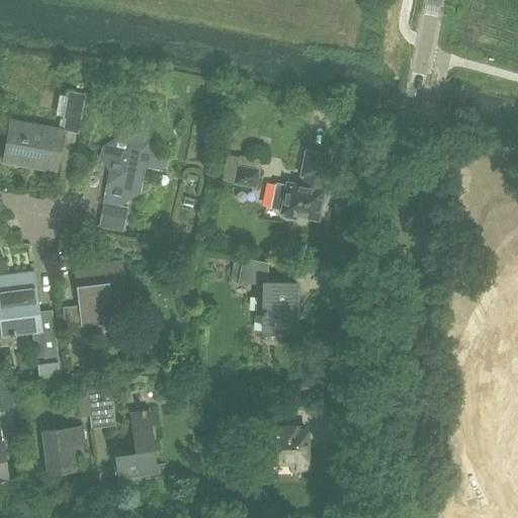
[(56,170),(63,131),(78,133),(85,93),(68,90),(67,95),(62,94),(58,114),(64,115),(64,117),(65,118),(60,117),(59,130),(11,120),(5,156),(40,162),(39,167),(56,170)]
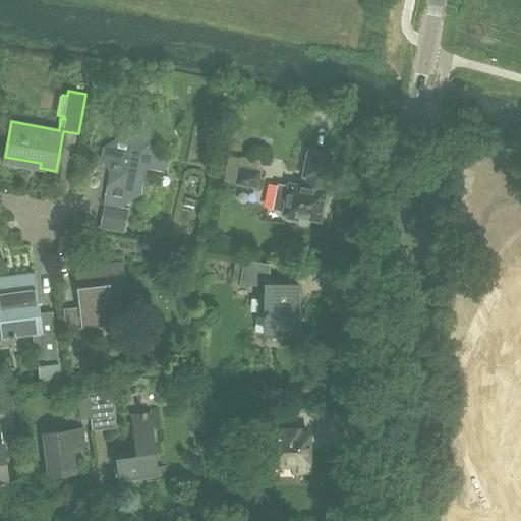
[(103,148),(101,160),(111,172),(105,205),(120,208),(140,194),(145,167),(164,171),(165,162),(151,141),(154,125),(148,118),(139,117),(127,124),(126,134),(122,133),(103,148)]
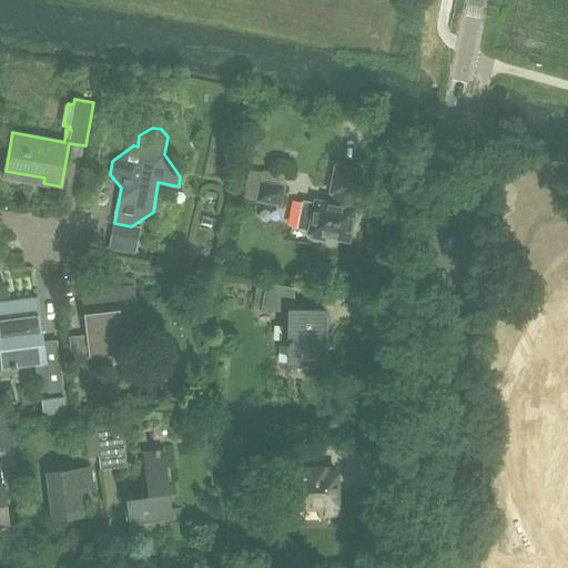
[(296,227),(310,230),(310,232),(313,233),(312,239),(324,241),(326,235),(348,240),(354,208),(353,208),(355,195),(356,195),(361,170),(335,165),(331,191),(332,191),(331,196),(333,196),(332,203),(315,200),(315,202),(301,199),(296,227)]
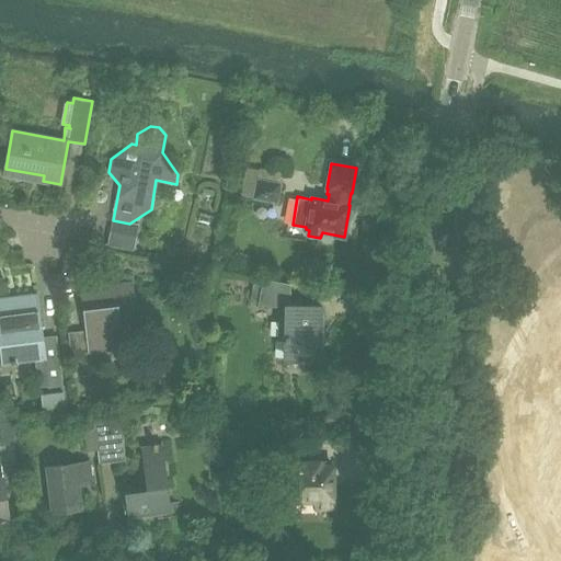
[(277,203),(281,183),(283,172),(260,168),(259,170),(245,168),(241,194),(253,196),(252,198),(277,203)]
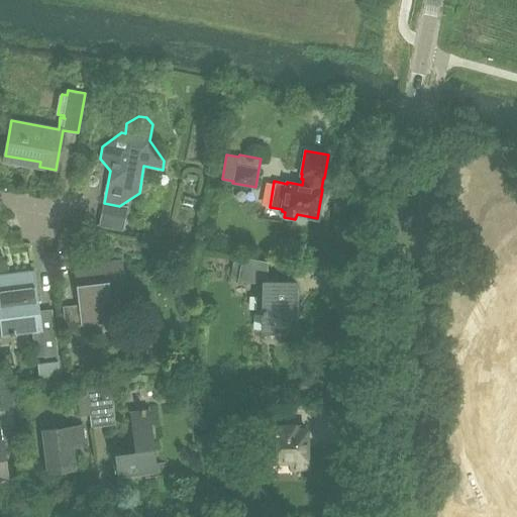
[(293,331),(295,331),(298,331),(299,281),(268,278),(268,261),(242,256),(241,259),(238,279),(238,280),(257,283),(256,311),(263,312),(263,330),(277,331),(277,339),(293,339),(293,331)]
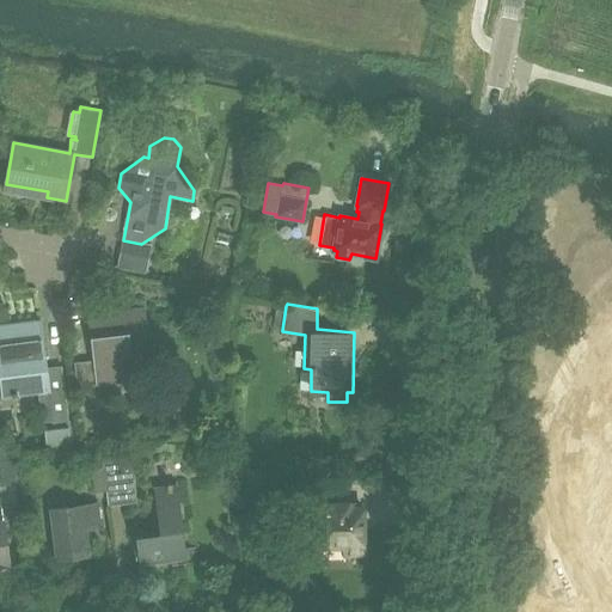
[(102,408),(98,384),(134,379),(132,356),(150,354),(145,308),(87,316),(91,337),(93,360),(74,362),(80,411),(102,408)]
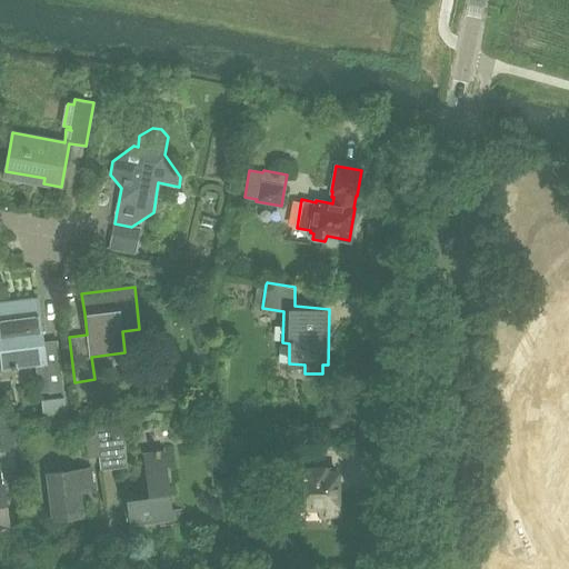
[(0,353),(2,368),(45,362),(48,399),(42,400),(45,421),(67,419),(62,382),(57,340),(43,342),(38,299),(0,302),(0,353)]
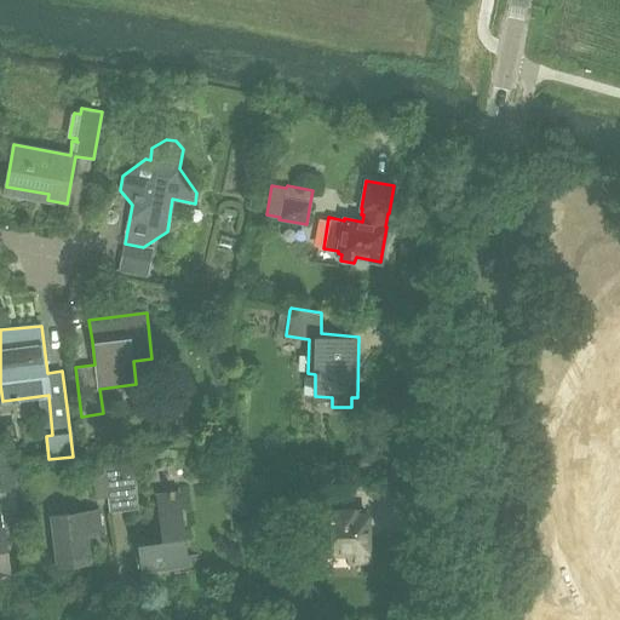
[(0,453),(0,493),(17,491),(15,464),(5,453),(0,453)]
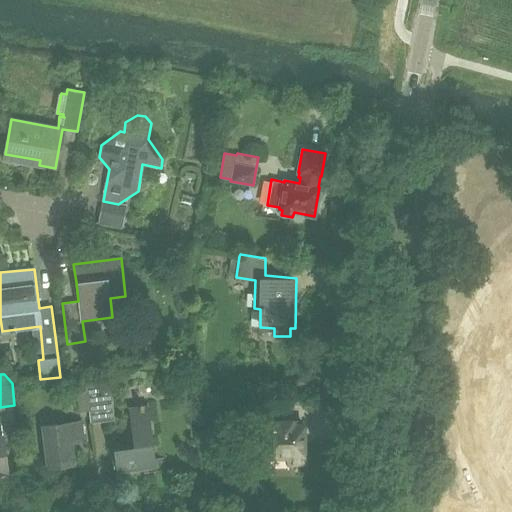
[(109,382),(85,385),(90,423),(114,420),(109,382)]
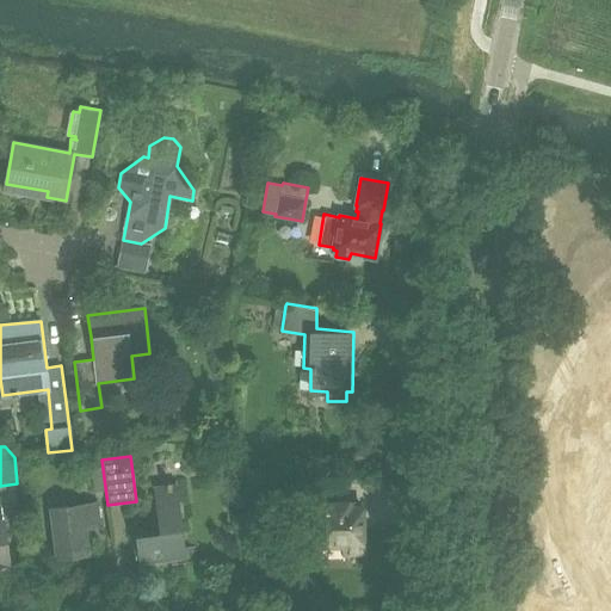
[(350,508),(325,508),(325,483),(287,485),(287,510),(308,510),(308,524),(319,525),(319,544),(345,544),(346,553),(359,553),(360,514),(350,514),(350,508)]
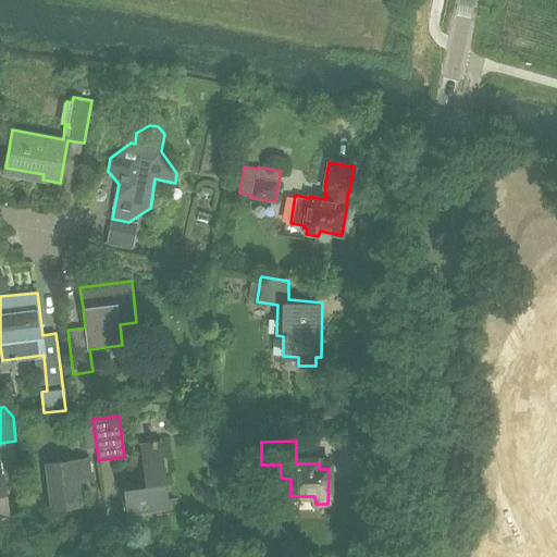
[(161,443),(140,444),(145,485),(123,489),(126,512),(169,507),(161,443)]
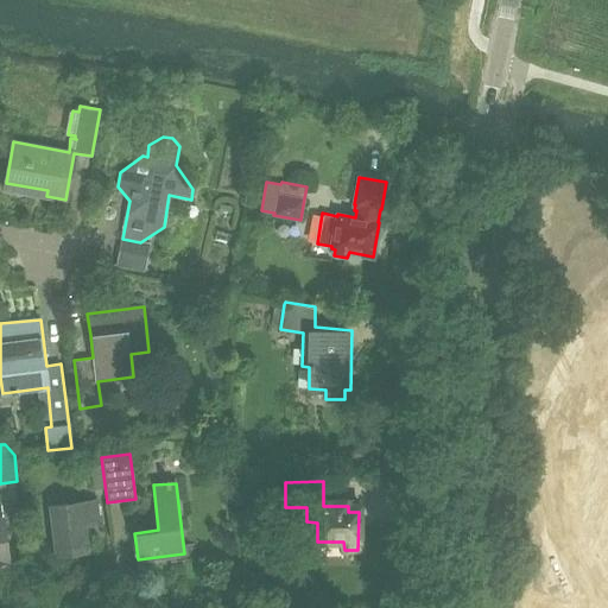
[(88,551),(84,518),(99,517),(97,500),(50,506),(56,555),(88,551)]
